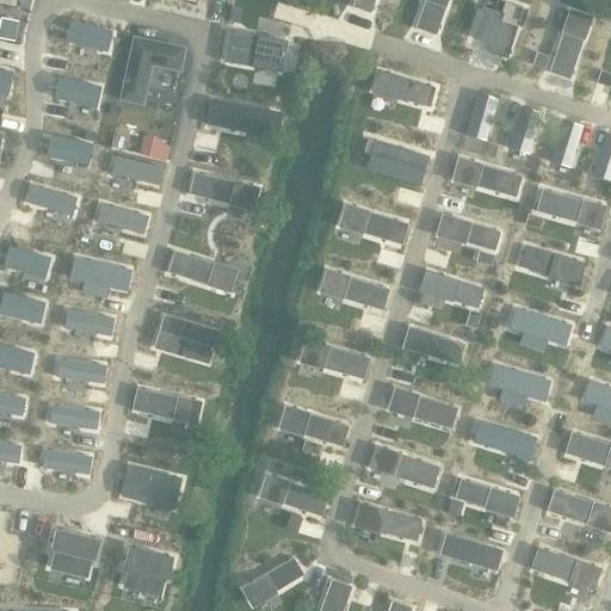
[(350,0),(353,1),(352,8),(371,14),(375,0),(350,0)]
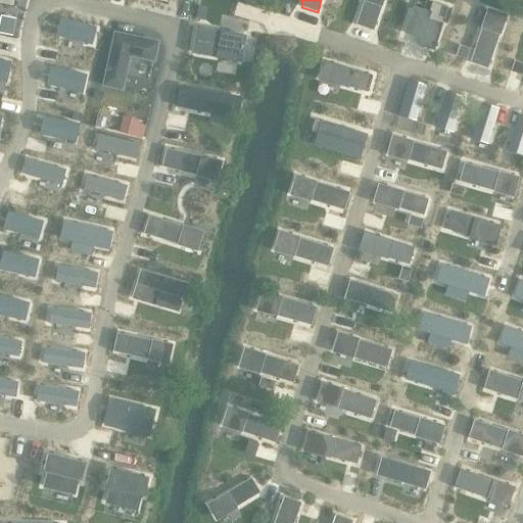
[(364,0),(364,1),(355,26),(373,32),(381,8),(382,8),(383,0),(364,0)]
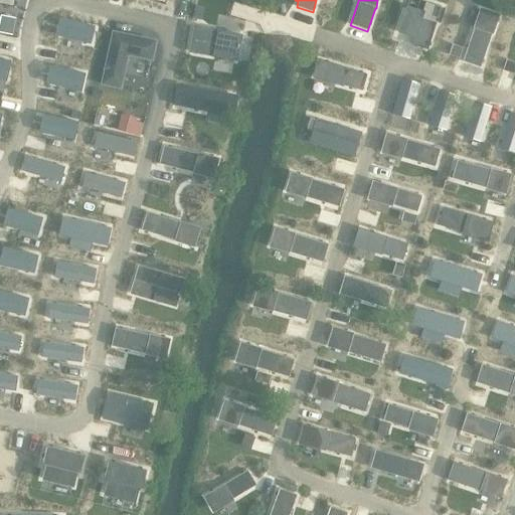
[(407,6),(398,32),(413,37),(411,45),(426,50),(442,8),(426,3),(423,11),(407,6)]
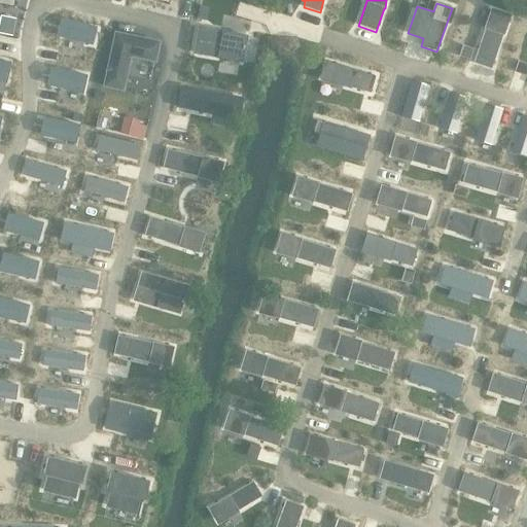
[(200,7),(198,20),(206,21),(208,8),(200,7)]
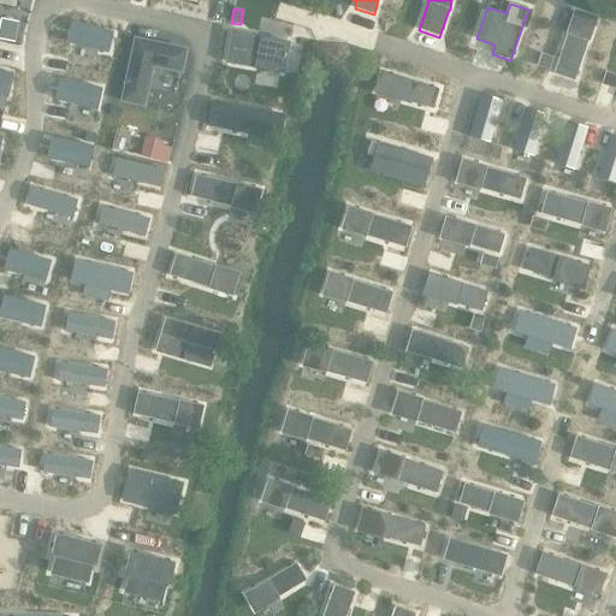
[(574,12),(552,75),(574,82),(587,43),(588,43),(596,19),(574,12)]
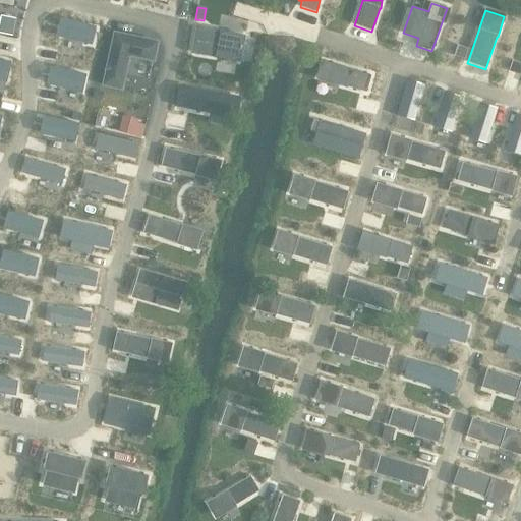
[(2,17),(0,29),(0,33),(11,36),(14,19),(2,17)]
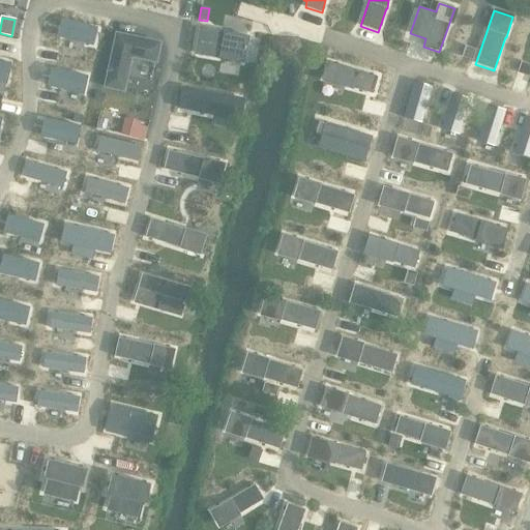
[(71,22),(67,38),(93,46),(97,29),(71,22)]
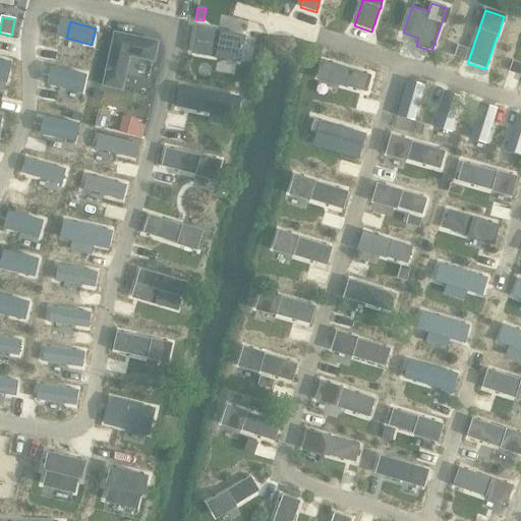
[(196,29),(191,53),(236,61),(238,50),(241,50),(242,45),(239,45),(241,37),(196,29)]
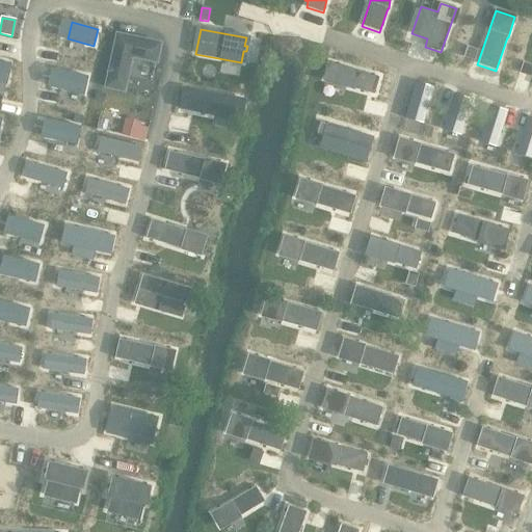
[(116,35),(106,87),(109,87),(109,89),(118,91),(118,89),(123,90),(130,56),(155,61),(159,45),(116,35)]
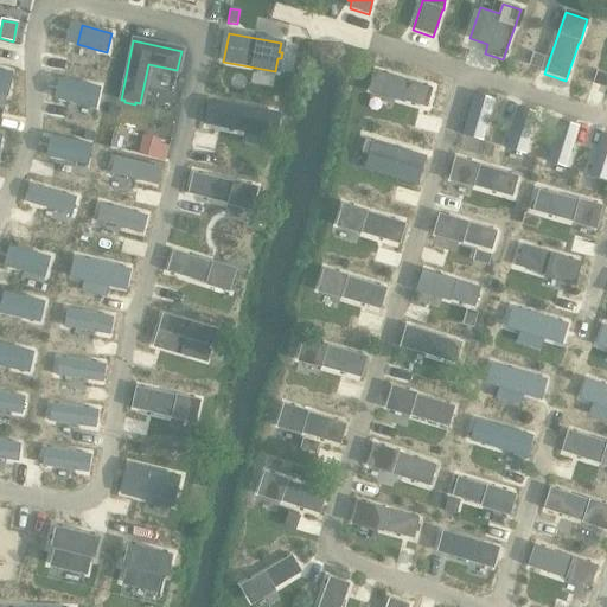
[(534,55),(529,65),(540,69),(543,58),(534,55)]
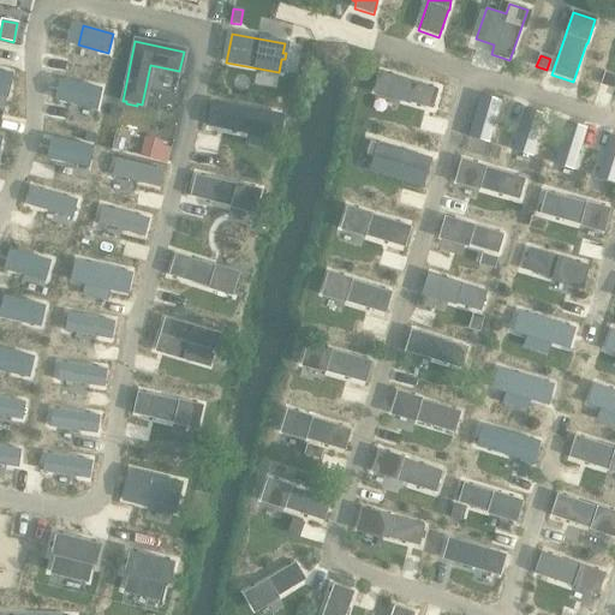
[(0,70),(0,95),(7,97),(12,72),(0,70)]
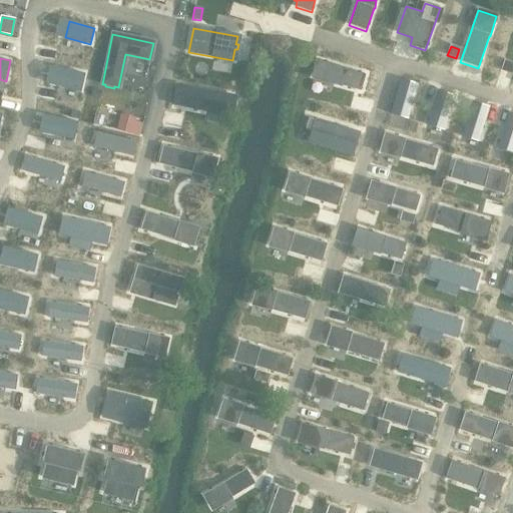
[(319,61),(315,76),(334,81),(333,83),(361,91),(365,74),(319,61)]
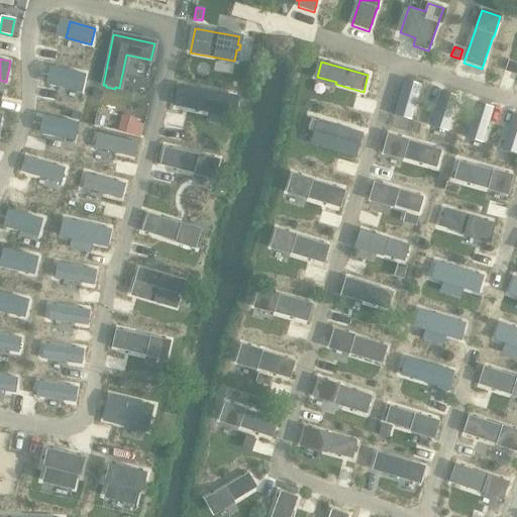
[(516,64),(509,62),(505,71),(515,74),(516,68),(516,64)]
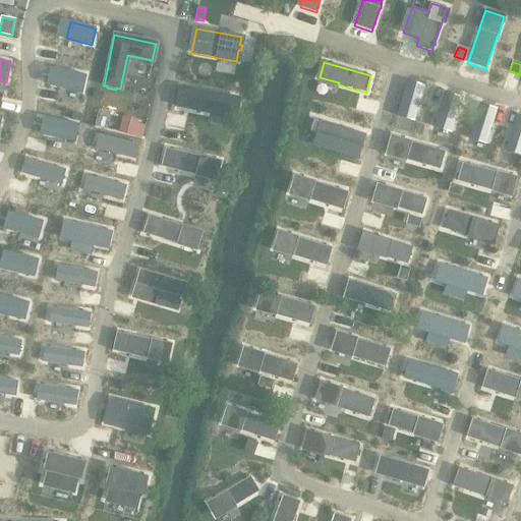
[(59,70),(55,87),(81,93),(85,75),(59,70)]
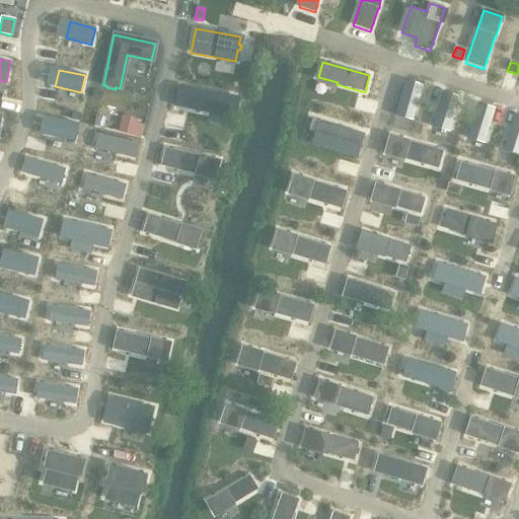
[(125,86),(145,90),(148,74),(129,70),(125,86)]
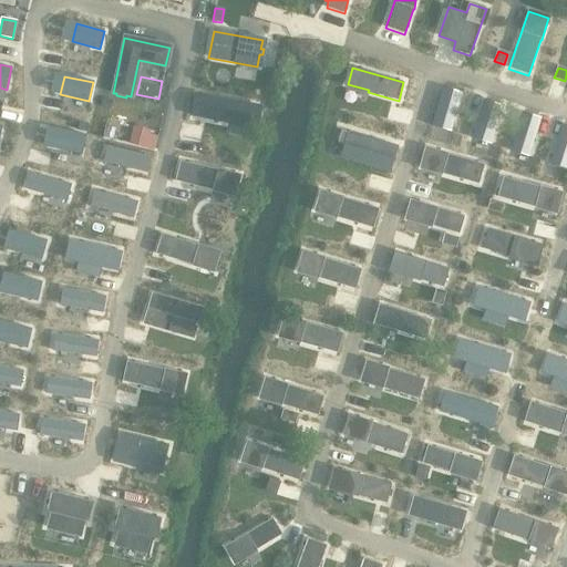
[(442,93),(432,127),(450,132),(460,99),(442,93)]
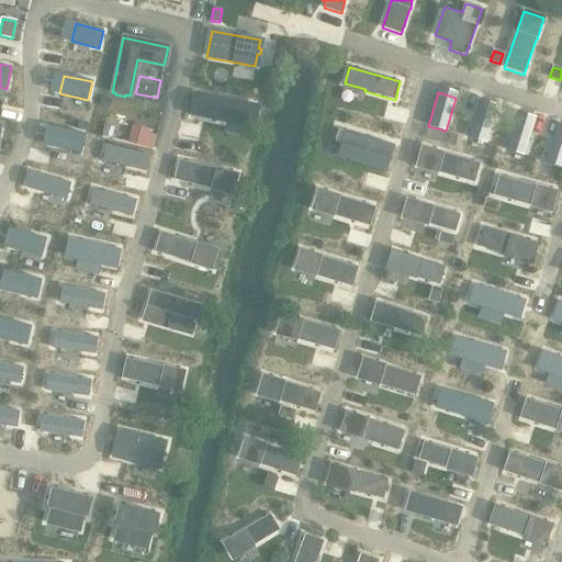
[(192,93),(188,114),(210,119),(210,120),(217,122),(217,120),(247,125),(251,105),(192,93)]
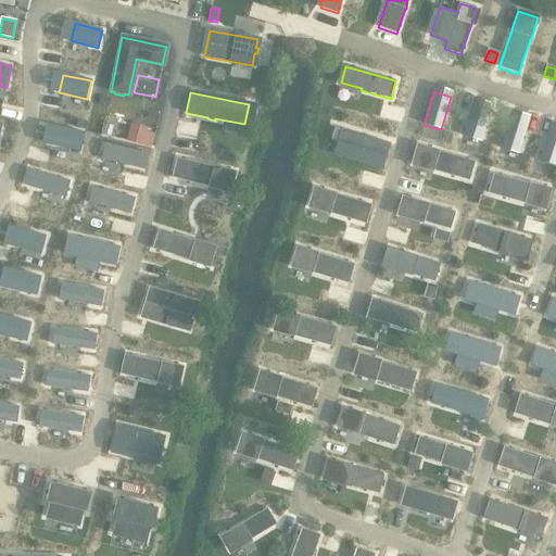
[(101,98),(99,105),(108,108),(110,100),(101,98)]
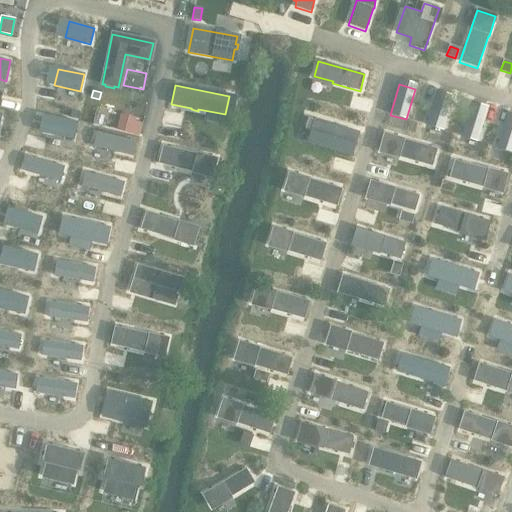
[(435,95),(426,125),(442,130),(451,100),(435,95)]
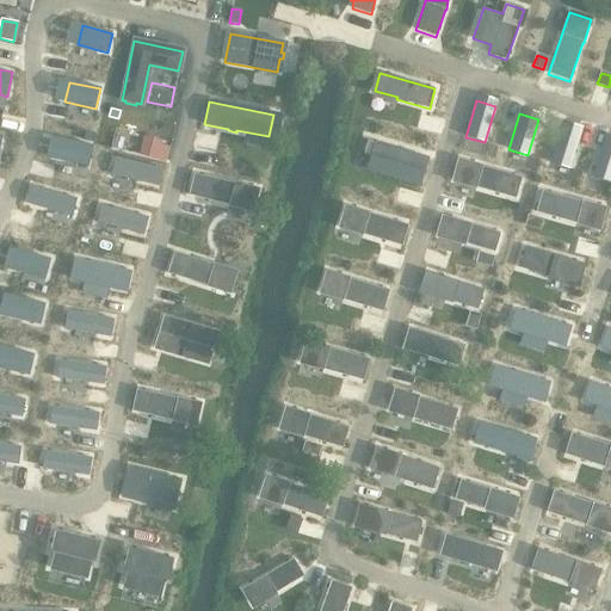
[(560,127),(549,164),(569,170),(579,133),(560,127)]
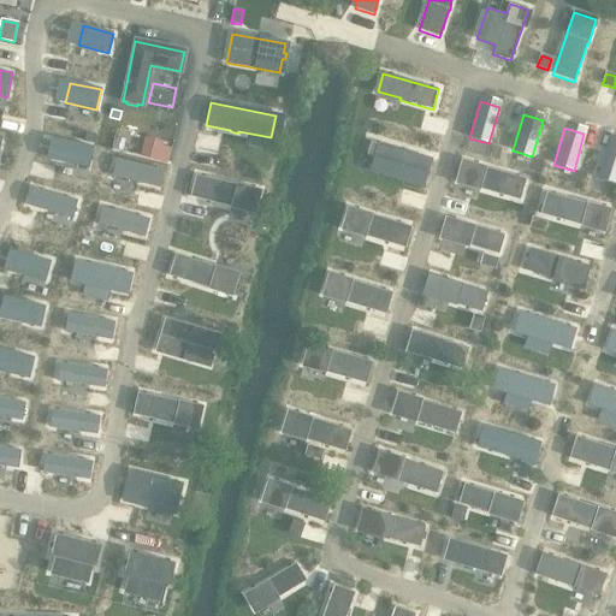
[(86,134),(83,142),(94,144),(95,136),(86,134)]
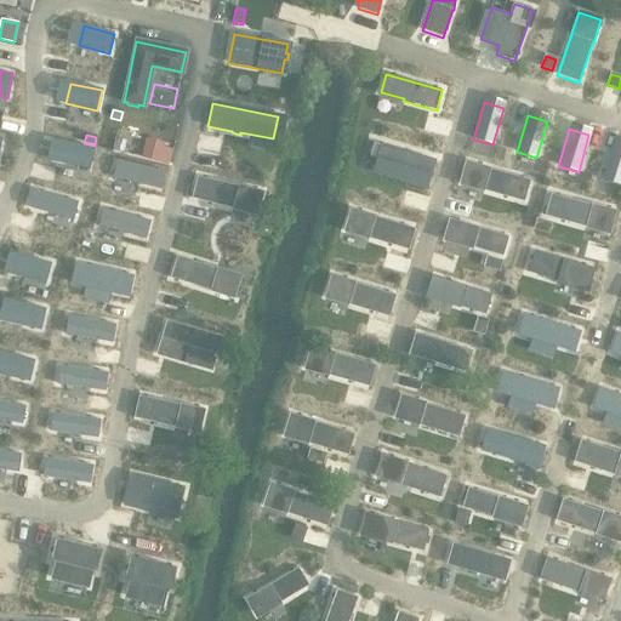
[(62,142),(57,161),(90,169),(93,149),(62,142)]
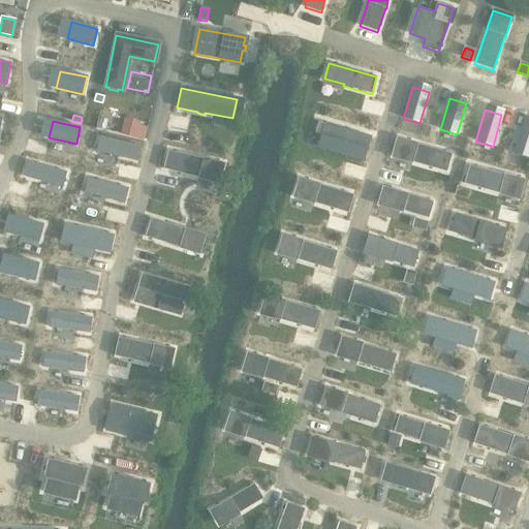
[(528,123),(522,122),(512,153),(528,158),(528,123)]
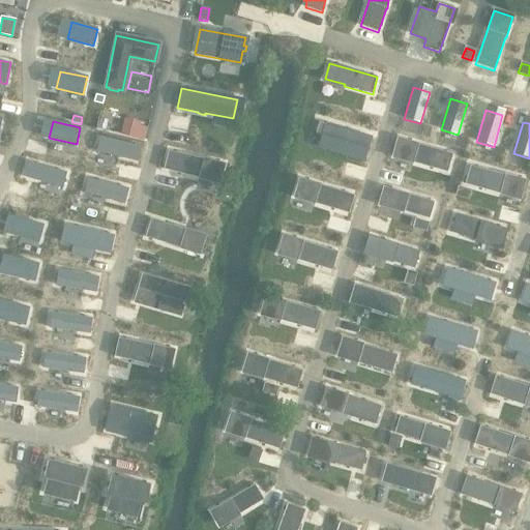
[(124,123),(121,135),(144,140),(147,129),(139,127),(124,123)]
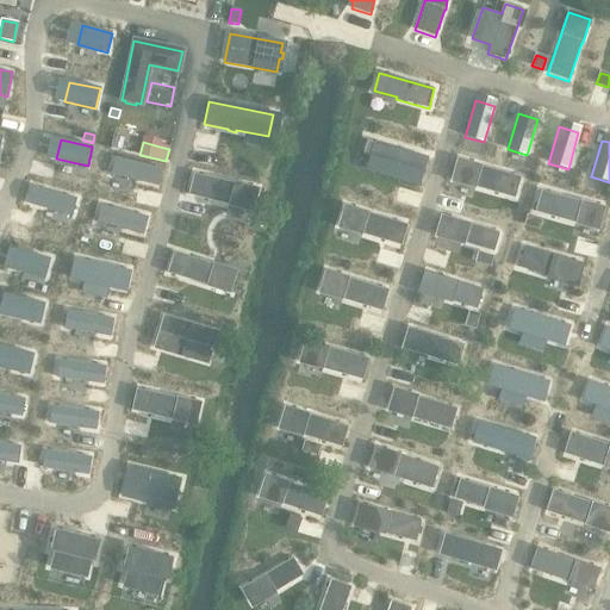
[(371,156),(366,172),(417,186),(427,159),(374,143),(371,156)]
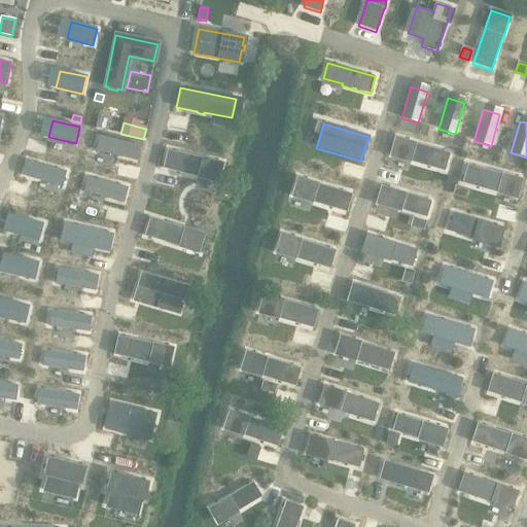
[(396,135),(391,155),(445,172),(450,153),(416,143),(417,141),(396,135)]
